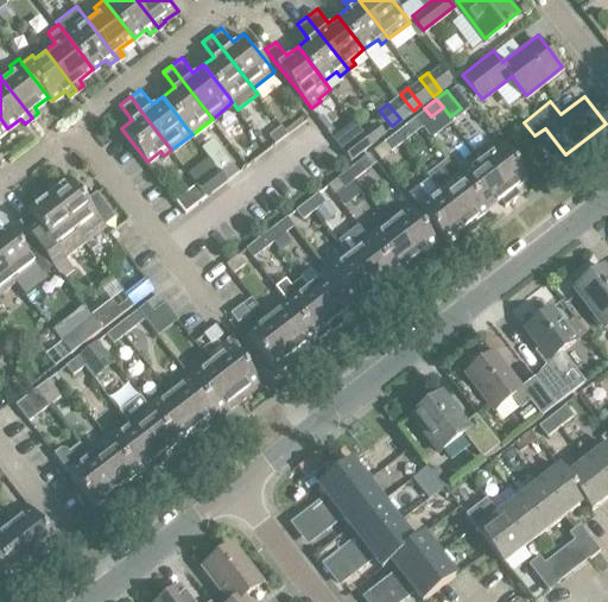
[(363,132),(354,119),(333,134),(343,147),(363,132)]
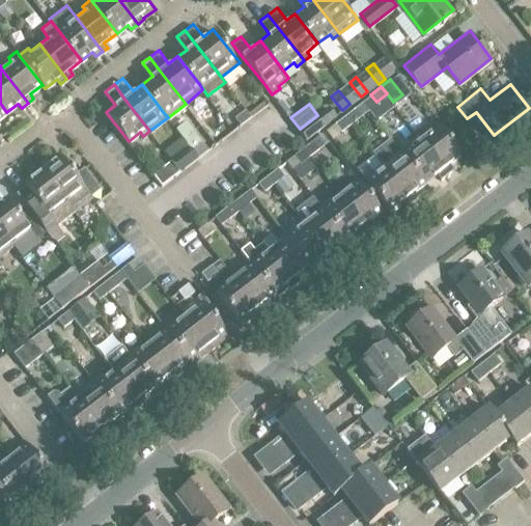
[(328,105),(316,113),(324,122),(335,114),(328,105)]
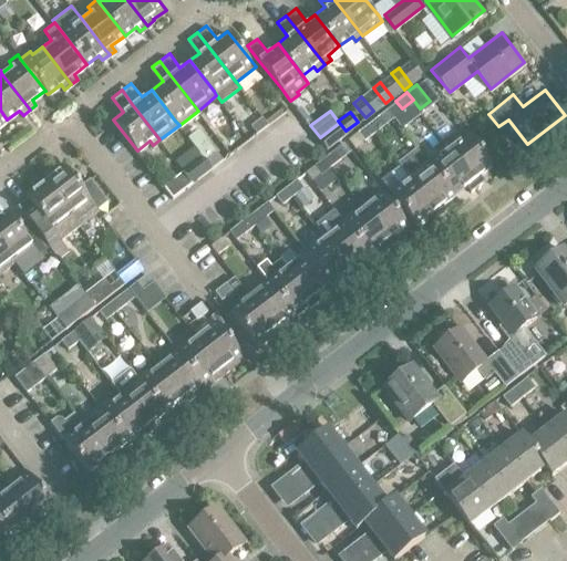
[(385,123),(380,114),(370,122),(375,130),(385,123)]
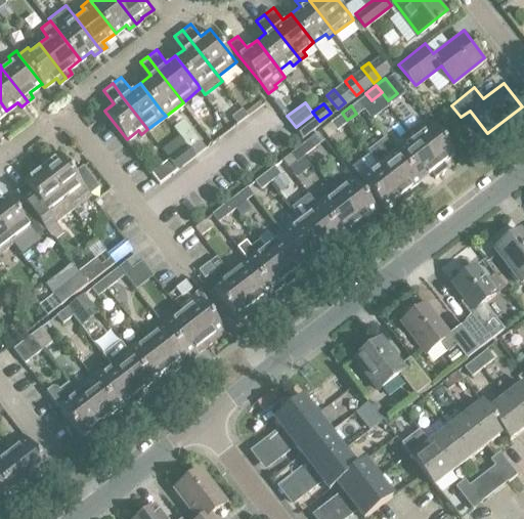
[(243,107),(232,115),(236,121),(247,113),(243,107)]
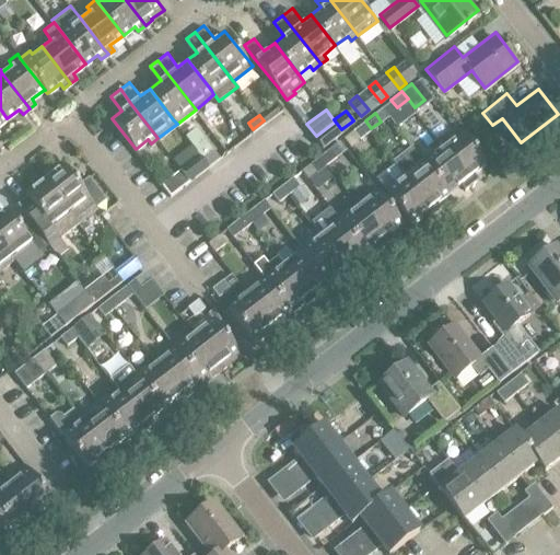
[(371,128),(365,120),(353,128),(360,137),(371,128)]
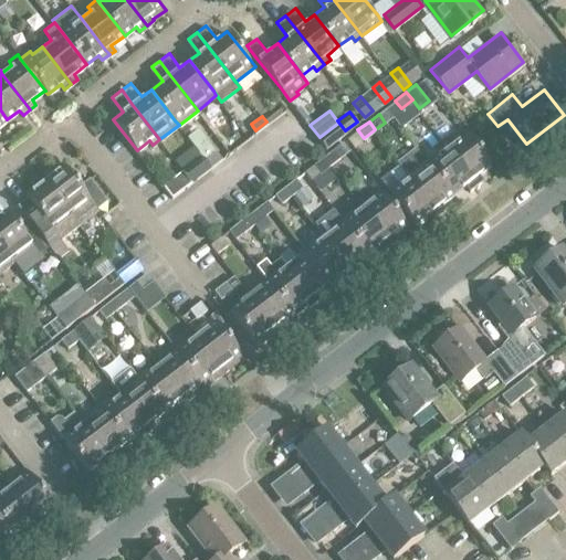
[(458,139),(448,147),(477,183),(482,179),(479,173),(492,164),(468,131),(464,128),(454,135),(458,139)]
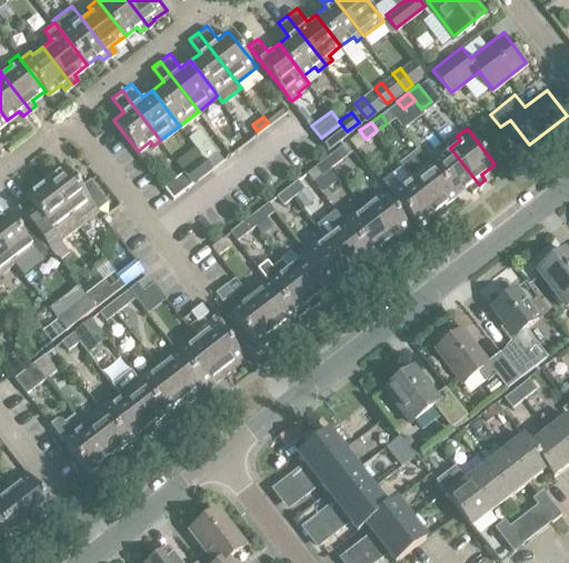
[(339,139),(331,130),(320,139),(328,148),(339,139)]
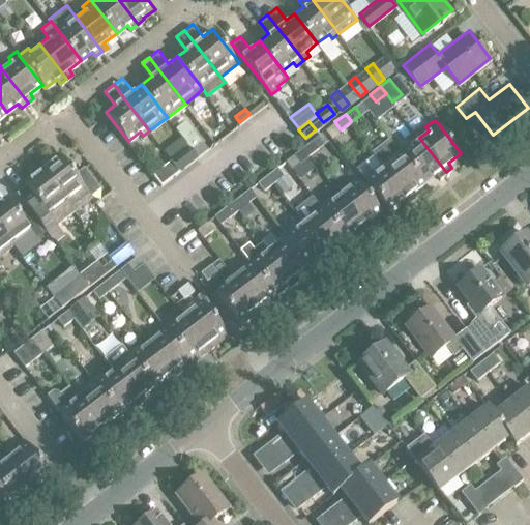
[(319,146),(313,138),(302,146),(308,154),(319,146)]
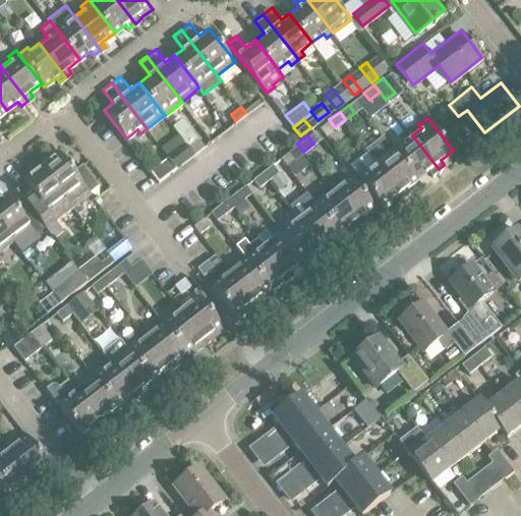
[(400,138),(392,145),(395,149),(417,178),(428,170),(431,174),(439,169),(412,135),(403,142),(400,138)]
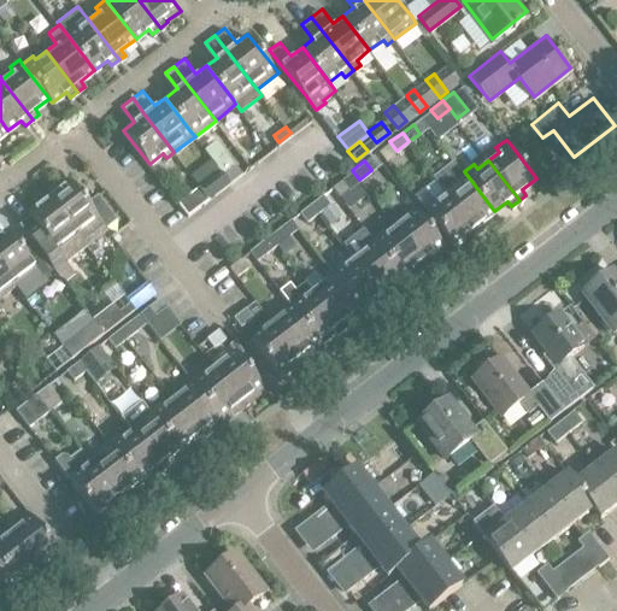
[(235,163),(223,171),(230,181),(242,171),(235,163)]
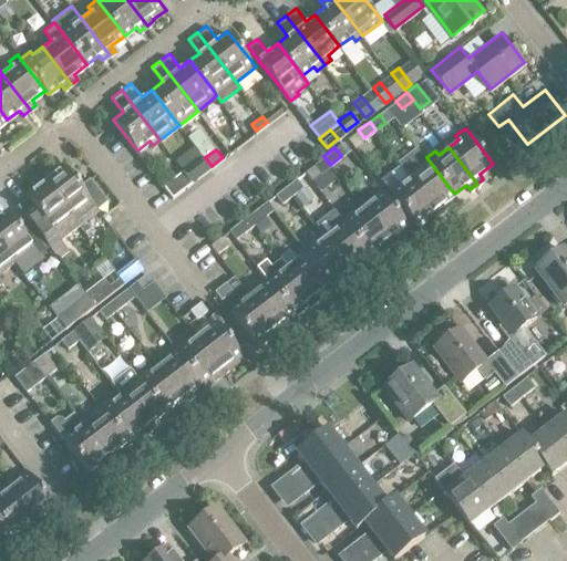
[(210,166),(200,154),(182,168),(192,180),(210,166)]
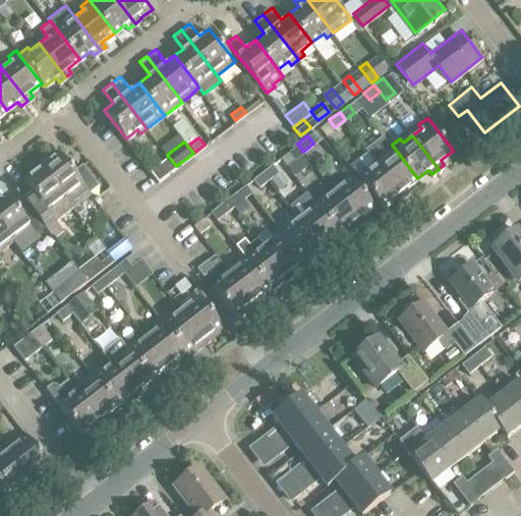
[(303,152),(297,144),(288,151),(294,159),(303,152)]
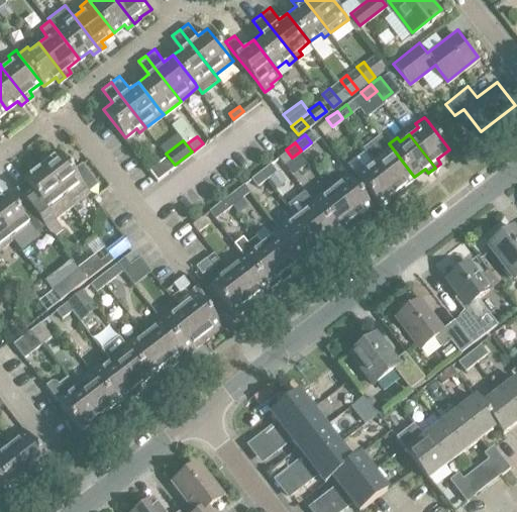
[(383,155),(375,161),(401,195),(406,190),(403,186),(414,177),(392,147),(389,143),(380,150),(383,155)]
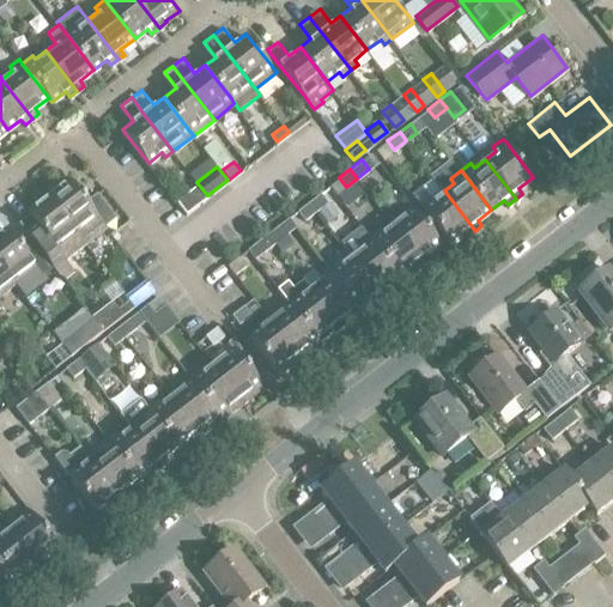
[(97,192),(86,200),(70,178),(49,194),(78,232),(86,243),(89,246),(95,240),(85,228),(98,217),(104,225),(116,216),(97,192)]
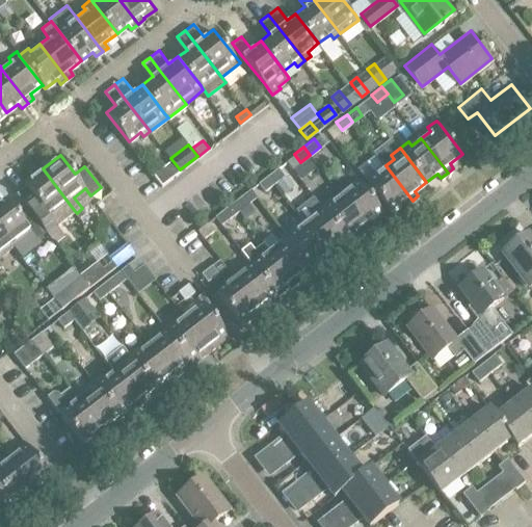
[(180,169),(170,158),(153,173),(162,183),(180,169)]
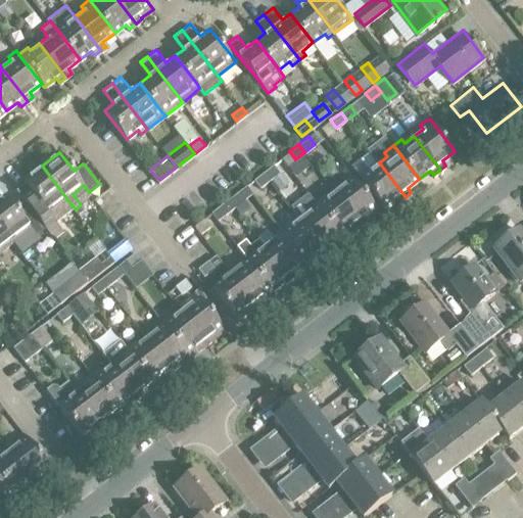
[(406,197),(379,162),(362,176),(384,205),(395,197),(398,202),(406,197)]
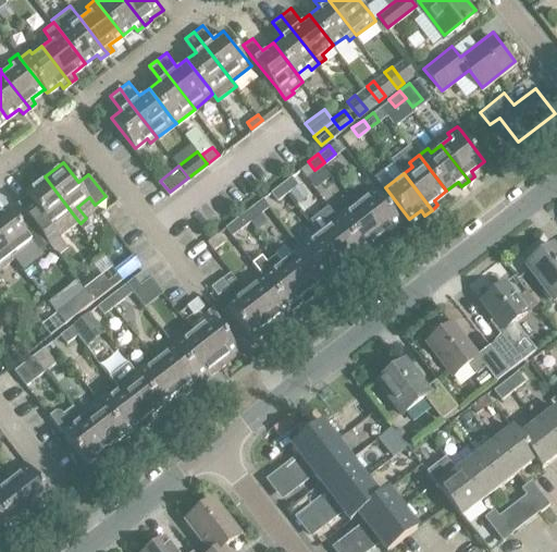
[(292,174),(281,182),(287,191),(288,189),(297,182),(292,174)]
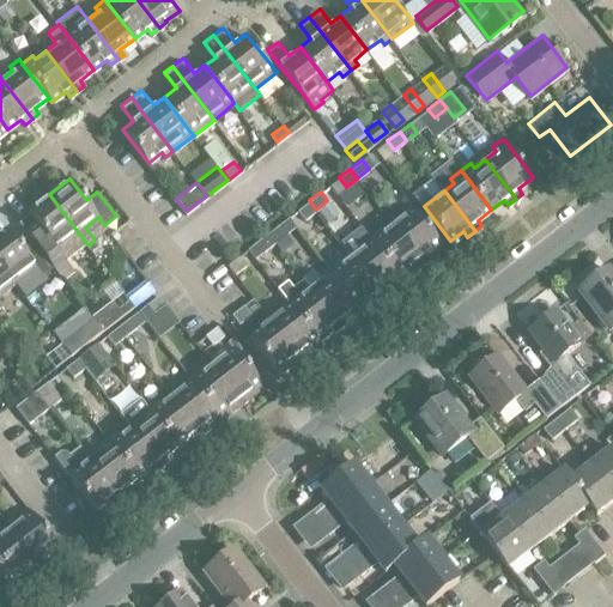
[(49,194),(28,211),(44,232),(34,241),(53,265),(55,268),(86,243),(78,232),(49,194)]
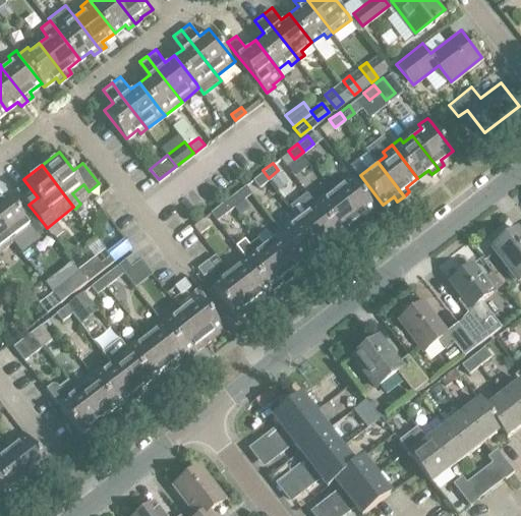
[(279,169),(278,170),(270,177),(278,187),(287,180),(279,169)]
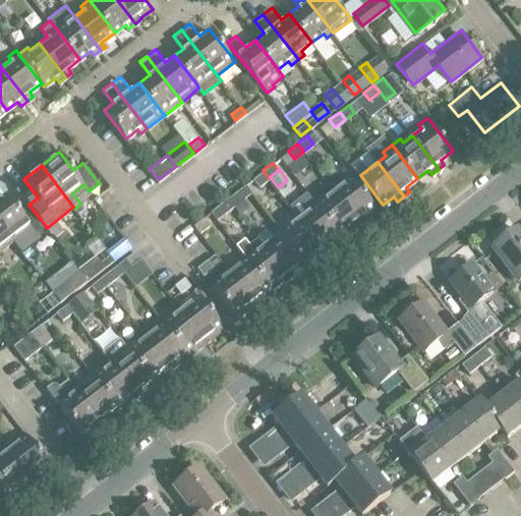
[(269,178),(263,170),(252,177),(258,185),(269,178)]
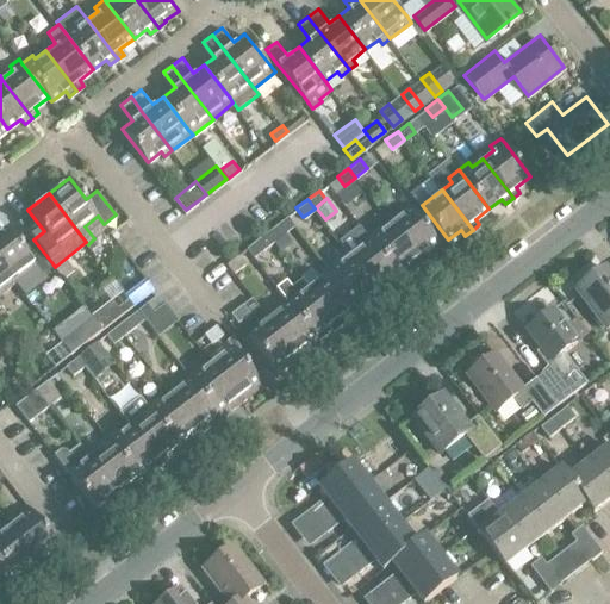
[(402,215),(391,222),(422,262),(429,256),(424,251),(439,241),(412,206),(409,201),(398,210),(402,215)]
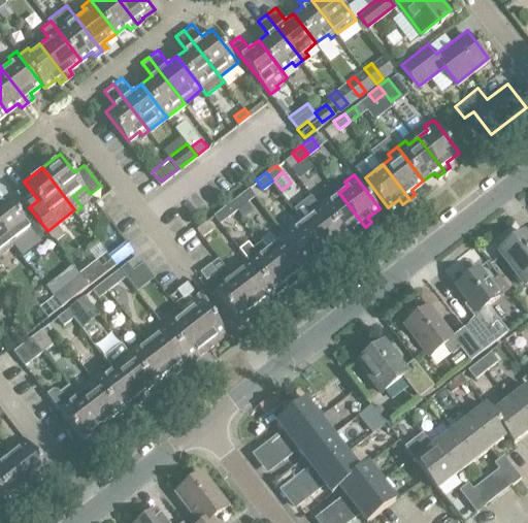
[(241,192),(231,200),(237,208),(248,200),(241,192)]
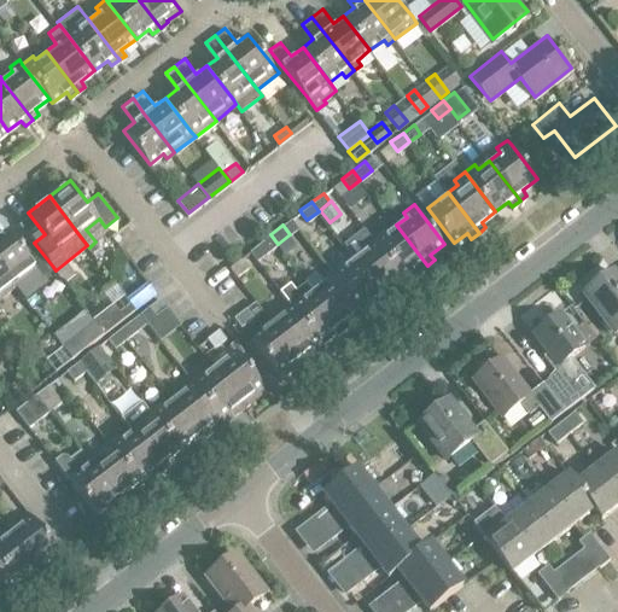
[(382,228),(372,237),(375,242),(403,277),(415,266),(420,272),(427,266),(396,225),(385,233),(382,228)]
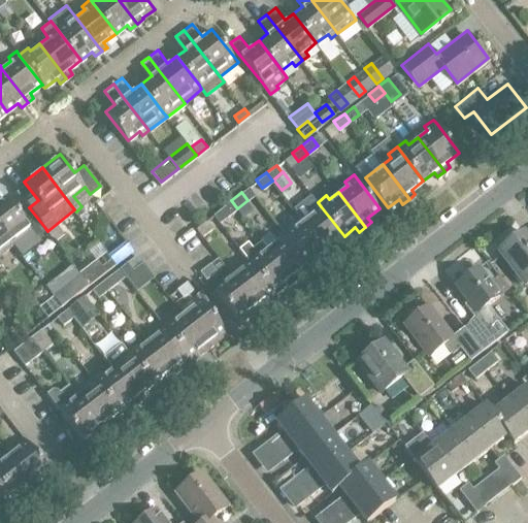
[(6,195),(0,199),(0,224),(13,242),(31,229),(36,235),(45,228),(29,207),(21,214),(6,195)]
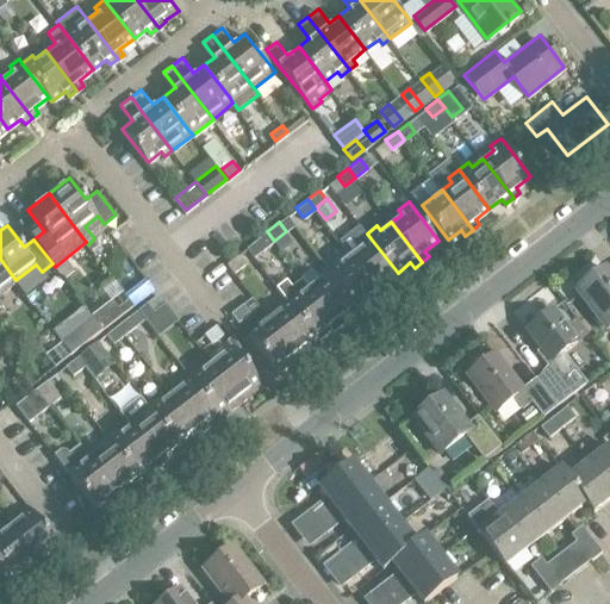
[(274,241),(267,231),(247,247),(254,256),(274,241)]
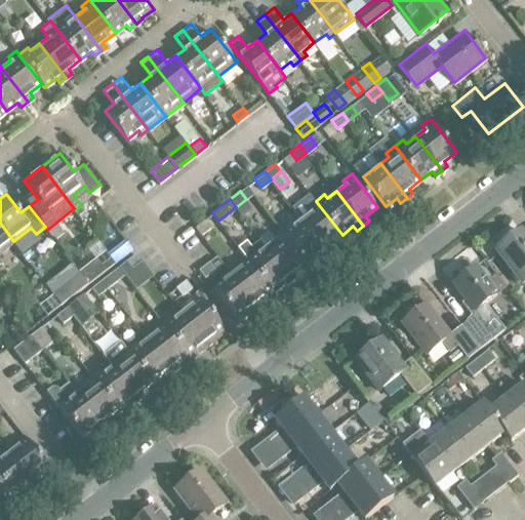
[(246,199),(236,207),(241,213),(251,205),(246,199)]
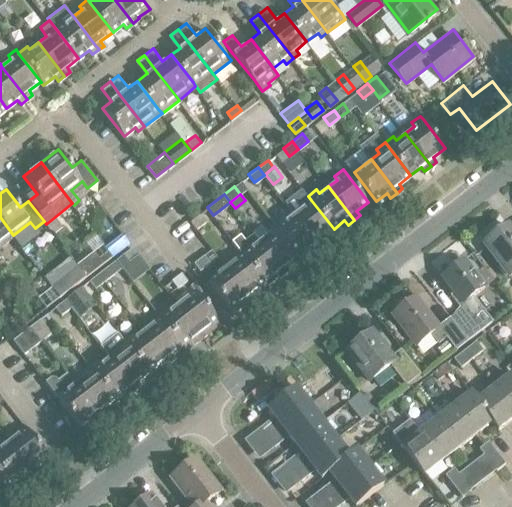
[(303,206),(294,213),(320,246),(326,242),(322,238),(334,229),(311,200),(308,196),(300,202),(303,206)]
